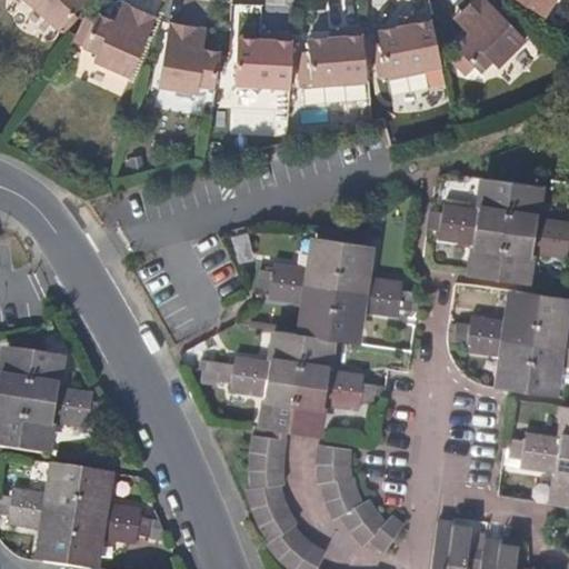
[(26,0),(57,29),(82,0),(26,0)]
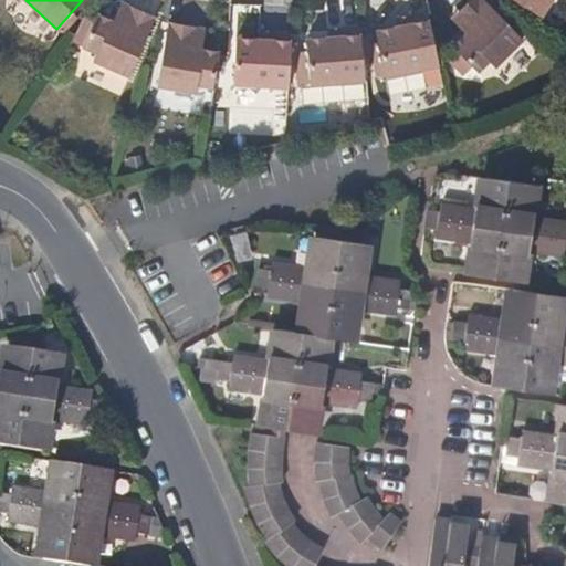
[(525,37),(488,0),(469,0),(457,12),(468,23),(463,29),(465,32),(452,44),(480,72),(490,62),(495,67),(525,37)]
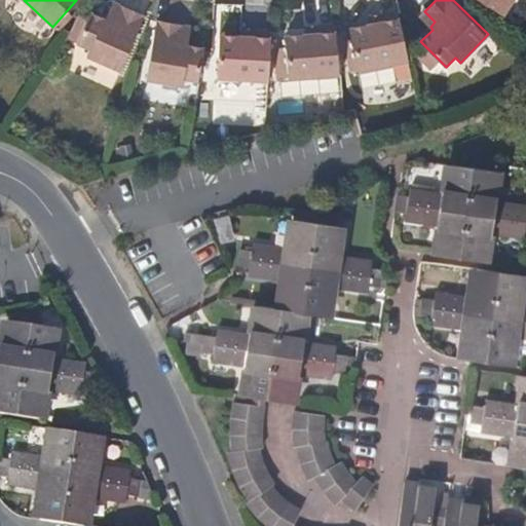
[(480,0),(503,14),(513,0),(480,0)]
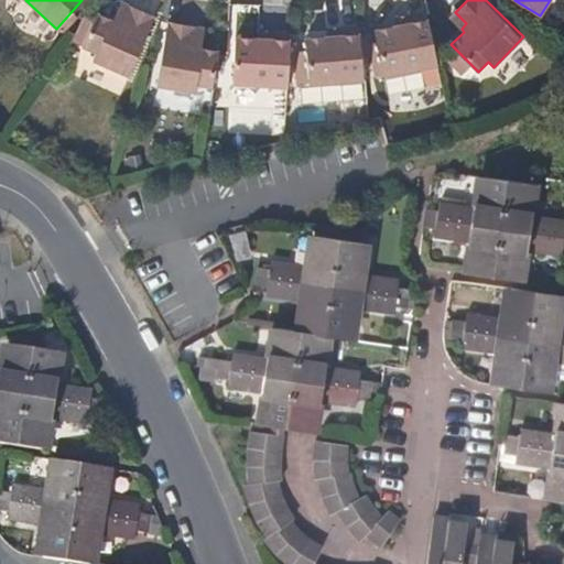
[(127,4),(120,1),(112,17),(120,20),(127,4)]
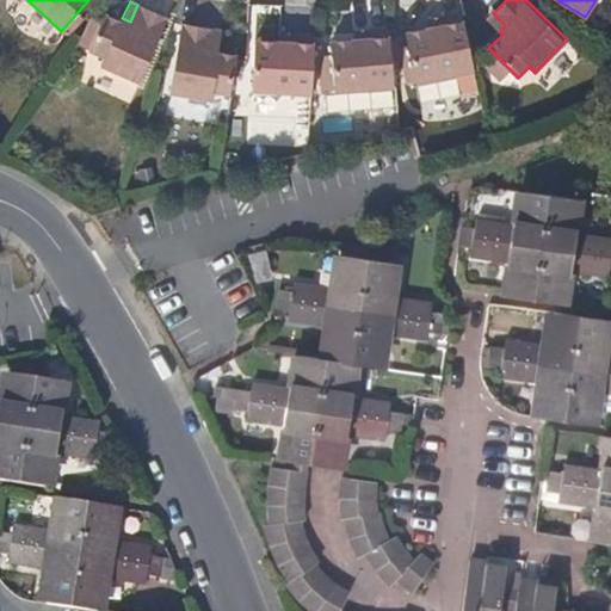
[(167,18),(137,5),(130,22),(122,18),(121,20),(103,13),(86,49),(100,55),(98,65),(137,81),(167,18)]
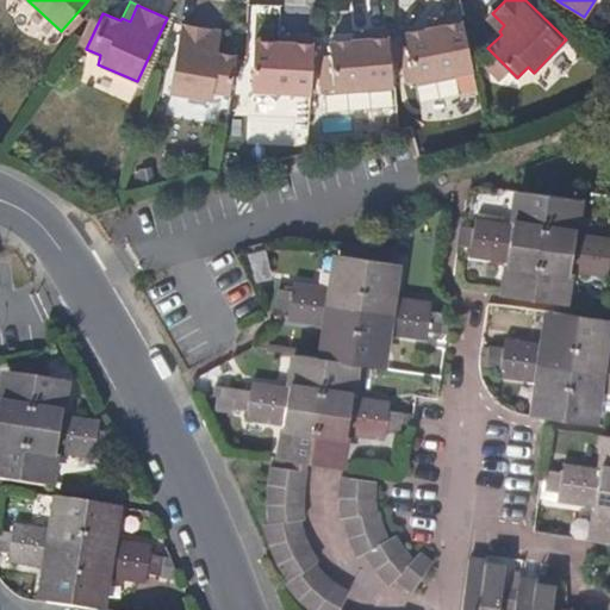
[(471,50),(464,11),(443,16),(444,24),(429,27),(405,32),(415,81),(475,69),(471,50)]
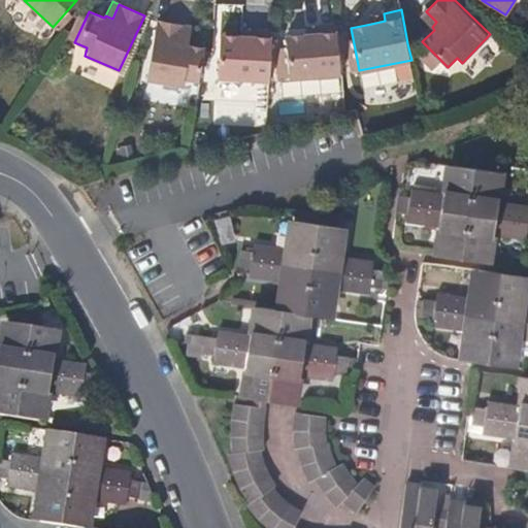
[(436,22),(426,11),(422,15),(432,27),(436,22)]
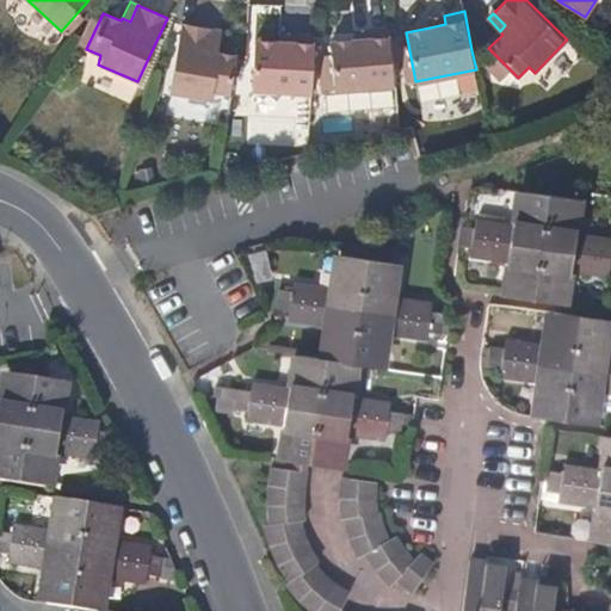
[(445,24),(444,16),(429,18),(430,28),(445,24)]
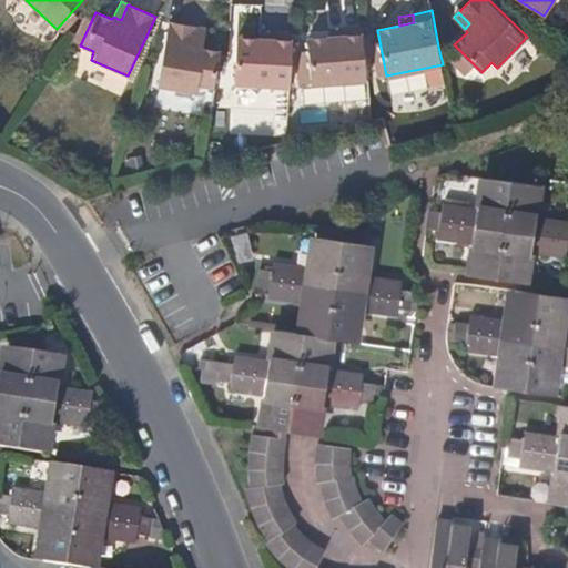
[(199,26),(168,20),(155,83),(198,91),(199,83),(214,87),(220,50),(202,47),(203,43),(195,42),(199,26)]
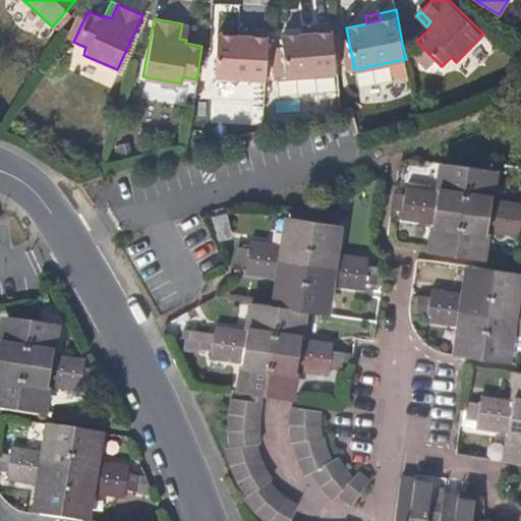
[(188,24),(182,23),(179,39),(186,40),(188,24)]
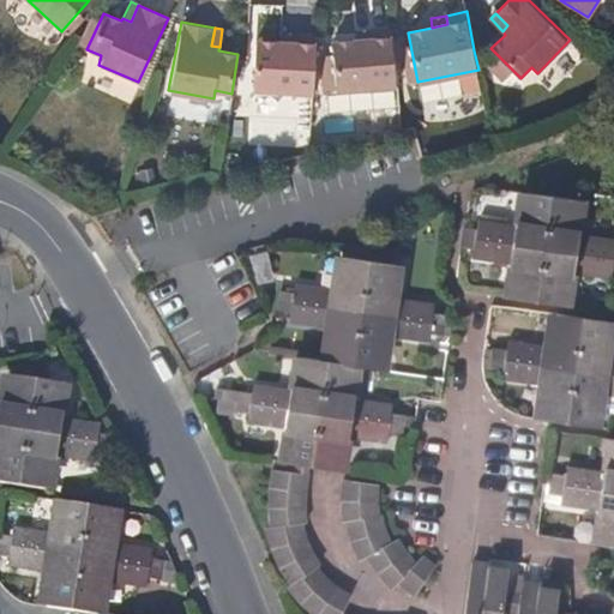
[(399,88),(393,28),(374,30),(374,37),(359,40),(333,43),(339,94),(399,88)]
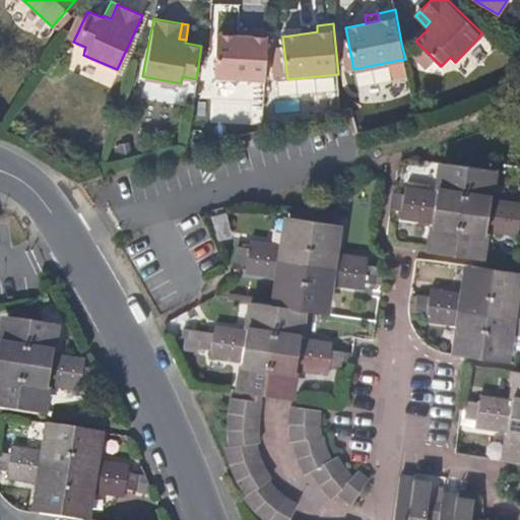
[(251,27),(239,26),(238,35),(250,36),(251,27)]
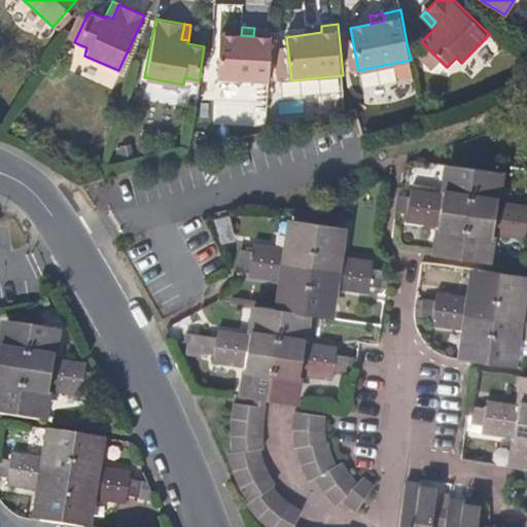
[(272,29),(254,28),(253,36),(241,35),(220,34),(219,48),(217,77),(269,80),(271,38),(272,29)]
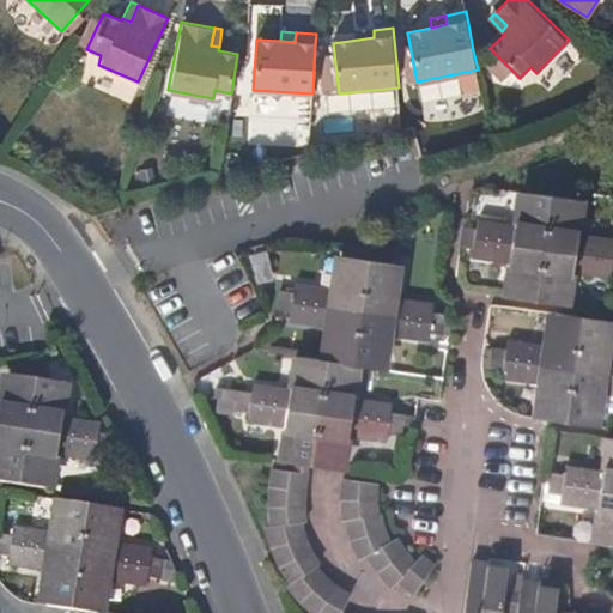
[(546,247),(553,195),(527,190),(525,207),(519,206),(516,224),(479,219),(479,228),(465,226),(463,235),(546,247)]
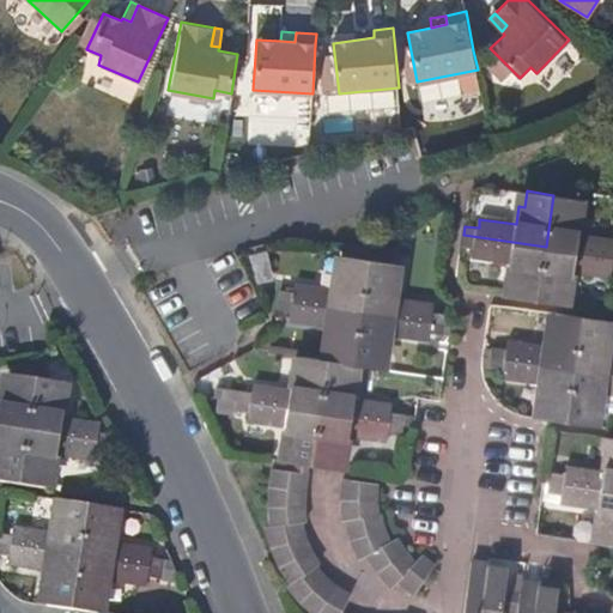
[(578,199),(553,195),(546,247),(612,256),(612,238),(580,235),(582,216),(576,216),(578,199)]
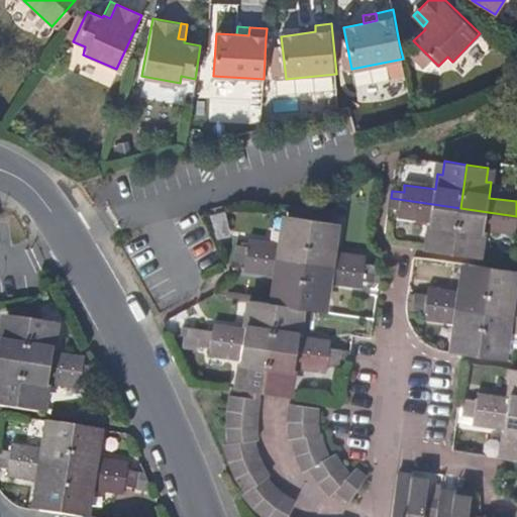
[(454,254),(460,208),(391,198),(390,207),(400,208),(399,215),(431,220),(429,235),(434,236),(432,251),(454,254)]
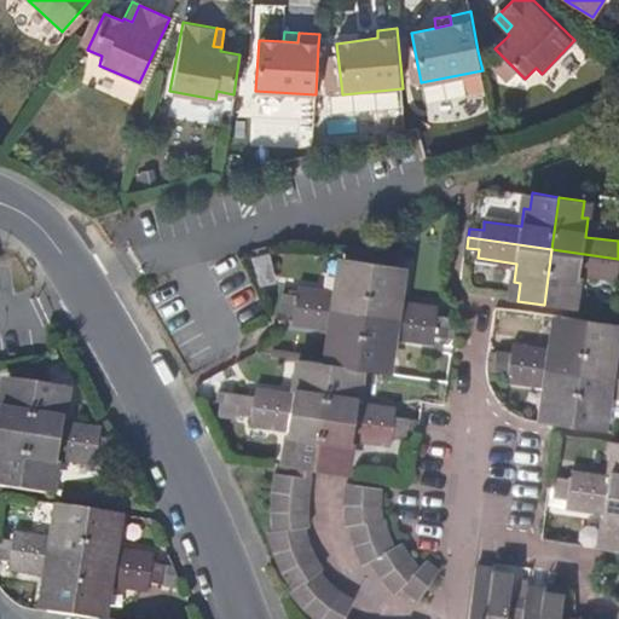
[(618,259),(551,249),(544,305),(568,307),(571,290),(578,291),(580,272),(618,278),(618,270),(618,259)]
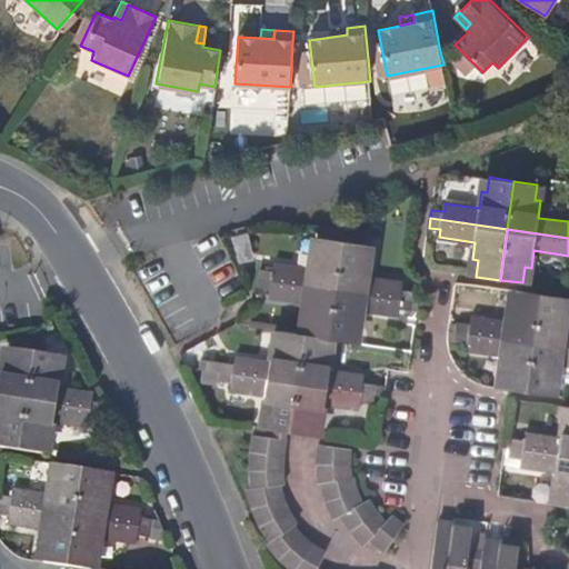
[(249,231),(233,236),(240,263),(256,259),(249,231)]
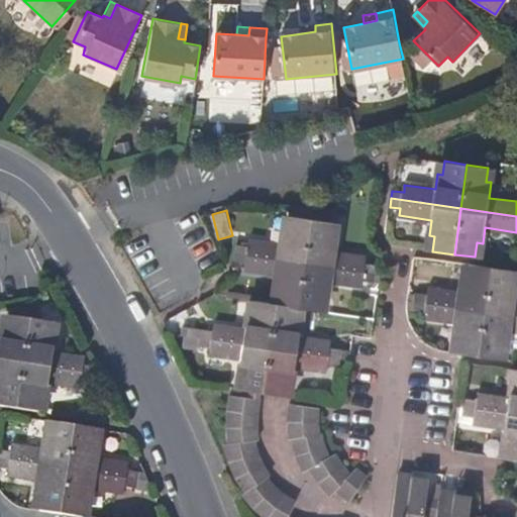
[(306,263),(312,218),(291,215),(289,228),(283,228),(280,241),(249,237),(248,243),(238,242),(236,252),(306,263)]
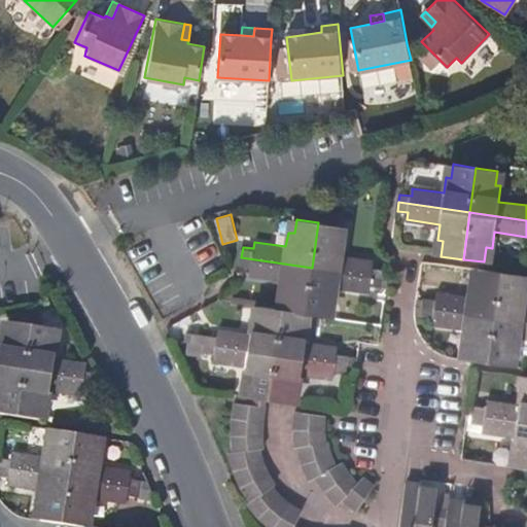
[(340,225),(318,222),(312,268),(382,278),(383,269),(372,267),(373,259),(341,254),(343,240),(338,239),(340,225)]
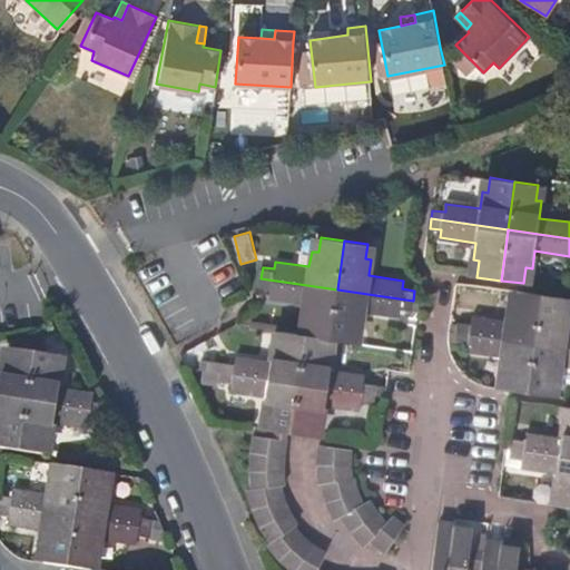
[(337,290),(261,278),(259,287),(271,290),(269,297),(304,302),(302,318),(308,320),(306,333),(331,336),(337,290)]
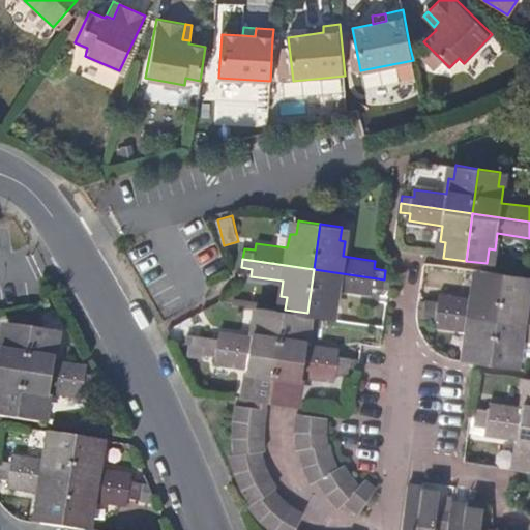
[(383,288),(384,280),(314,269),(307,313),(329,316),(331,303),(336,304),(339,289),(371,293),(372,287),(383,288)]
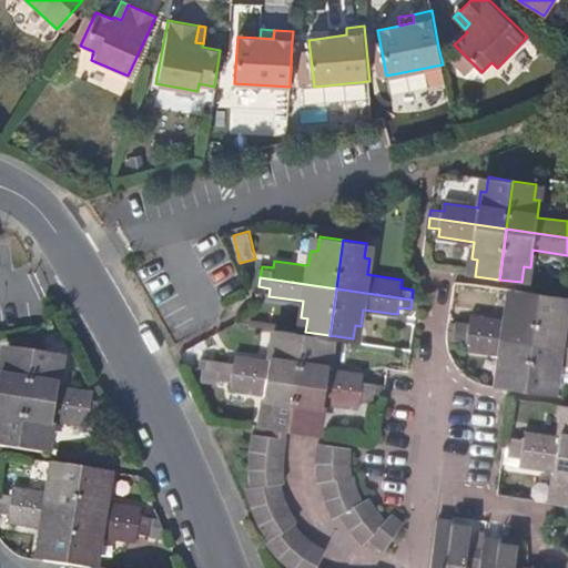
[(533,342),(540,293),(516,290),(515,305),(508,305),(505,321),(472,316),(469,323),(458,322),(457,332),(533,342)]
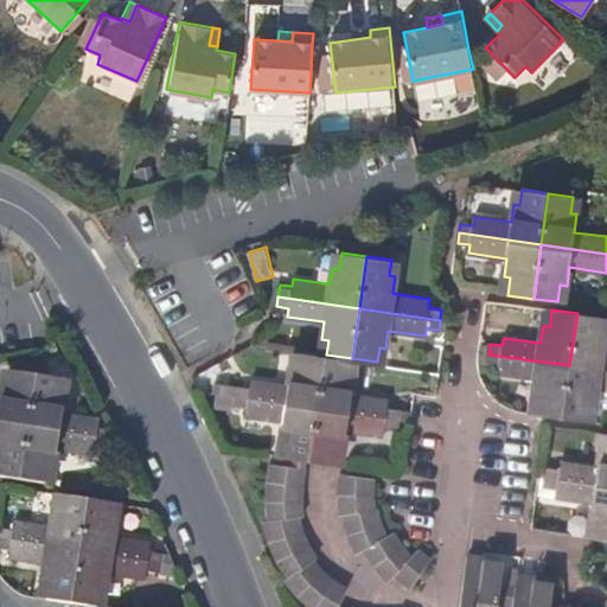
[(600,317),(577,313),(569,365),(606,370),(606,352),(604,352),(605,334),(599,333),(600,317)]
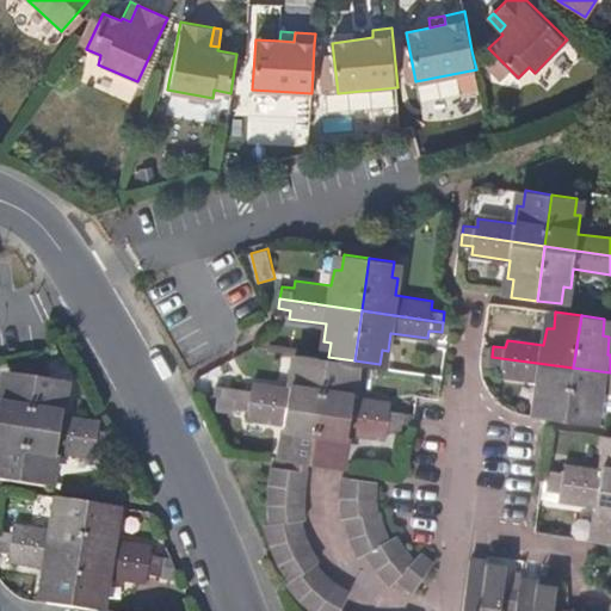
[(319,409),(327,357),(304,353),(301,370),(294,370),(291,387),(254,382),(252,390),(240,389),(239,399),(319,409)]
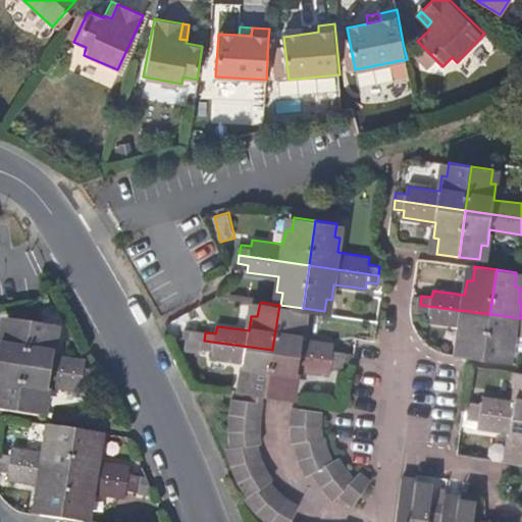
[(300,323),(303,308),(280,305),(279,305),(272,350),(344,361),(345,353),(334,351),(335,344),(303,338),(304,323),(300,323)]
